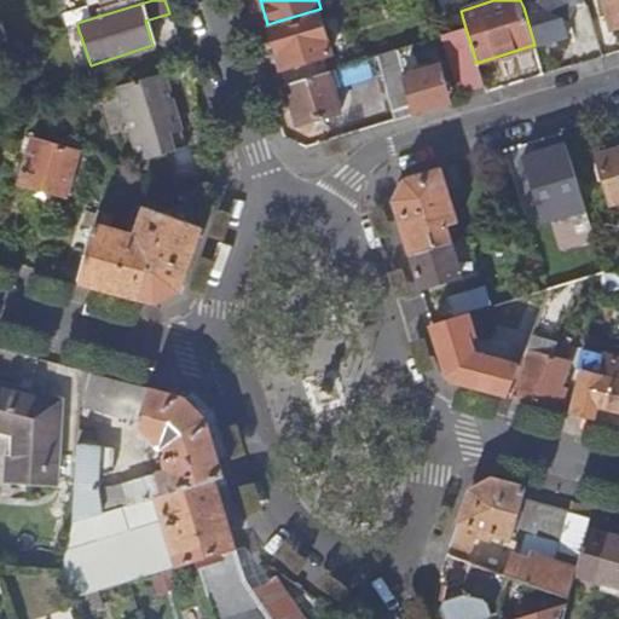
[(572,0),(538,0),(537,4),(524,7),(534,45),(567,34),(562,16),(568,1),(572,0)]
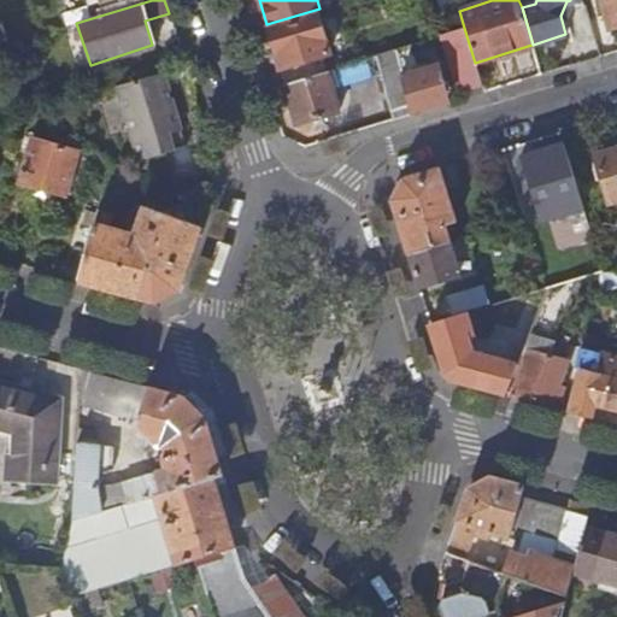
[(560,16),(565,34),(571,31),(566,16),(571,6),(582,3),(581,0),(570,0),(566,1),(560,16)]
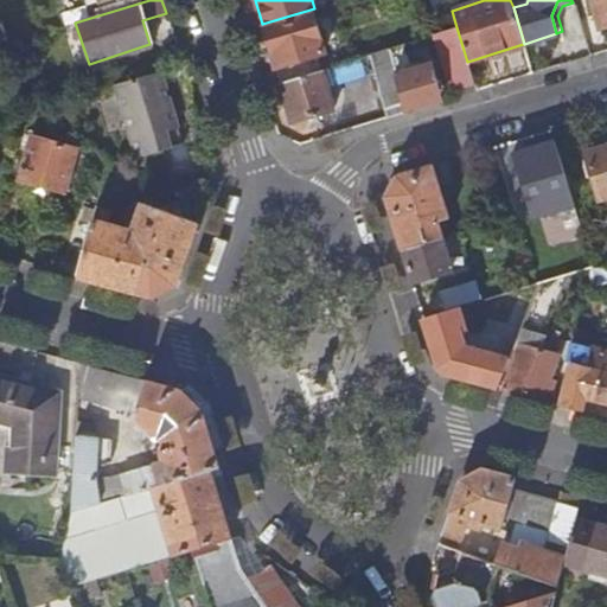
[(606,0),(590,0),(600,27),(606,25),(606,0)]
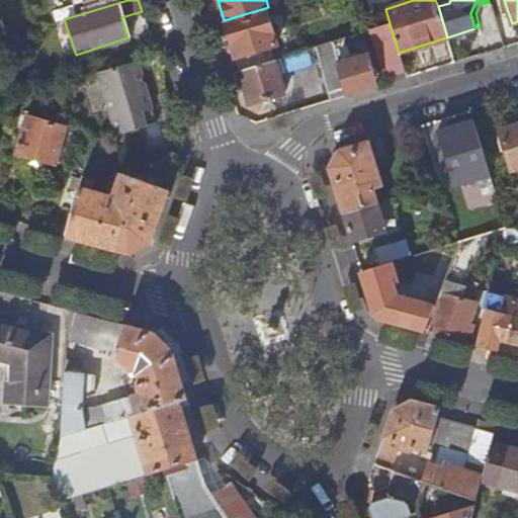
[(226,24),(239,70),(271,60),(268,48),(276,46),(266,11),(226,24)]
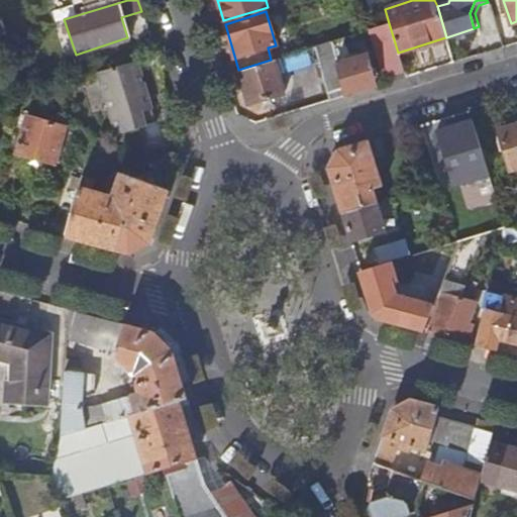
[(384,78),(404,72),(398,53),(389,23),(369,29),(384,78)]
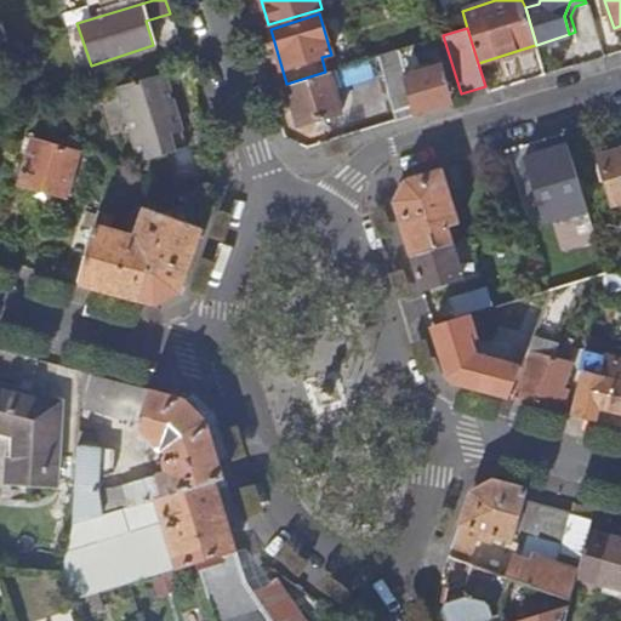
[(404,47),(411,68),(428,62),(421,43),(404,47)]
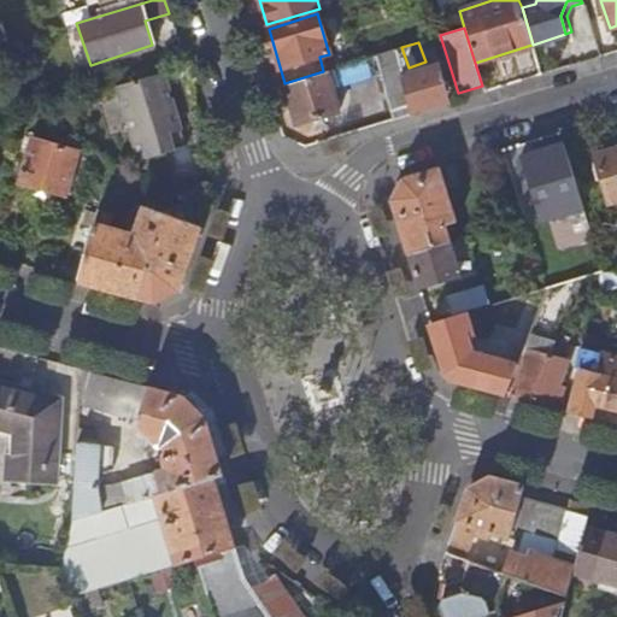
[(394,119),(411,113),(401,76),(395,50),(377,54),(394,119)]
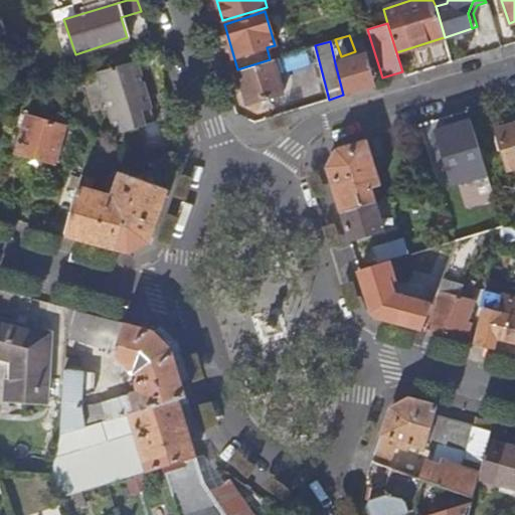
[(282,70),(319,59),(315,45),(278,56),(280,63),(282,70)]
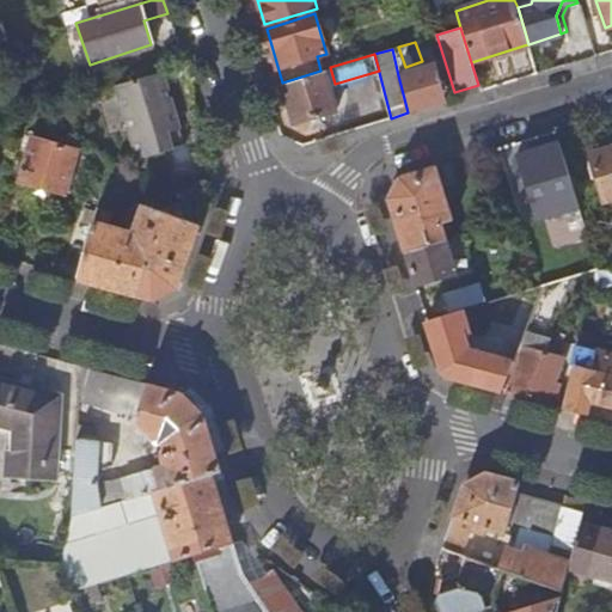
[(408,112),(445,102),(435,63),(398,75),(408,112)]
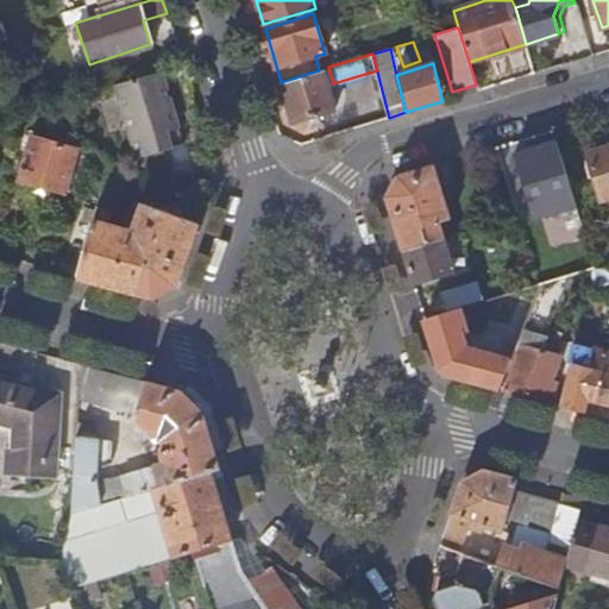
[(331,75),(328,67),(319,70),(281,82),(280,82),(292,123),(334,110),(325,76),(331,75)]
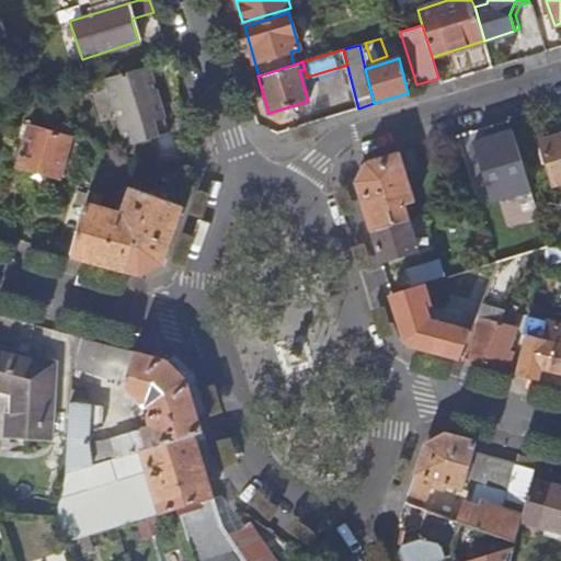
[(124,145),(167,134),(146,65),(102,78),(124,145)]
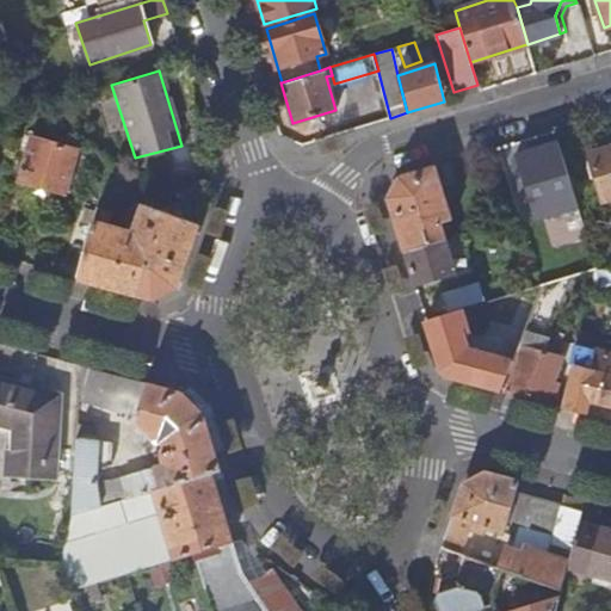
[(62,192),(74,148),(29,136),(18,180),(62,192)]
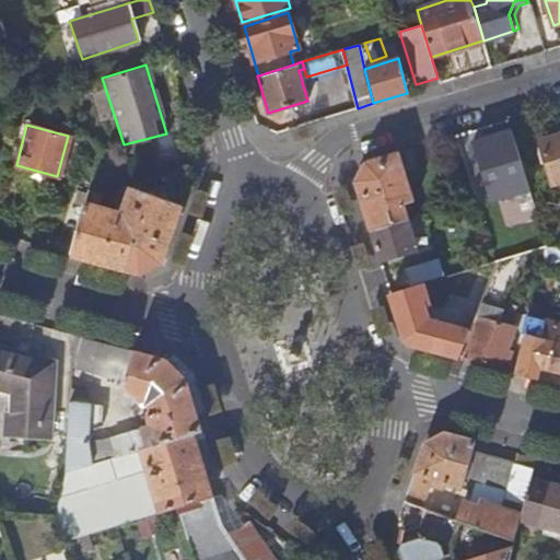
[(524,172),(511,129),(473,141),(485,184),(524,172)]
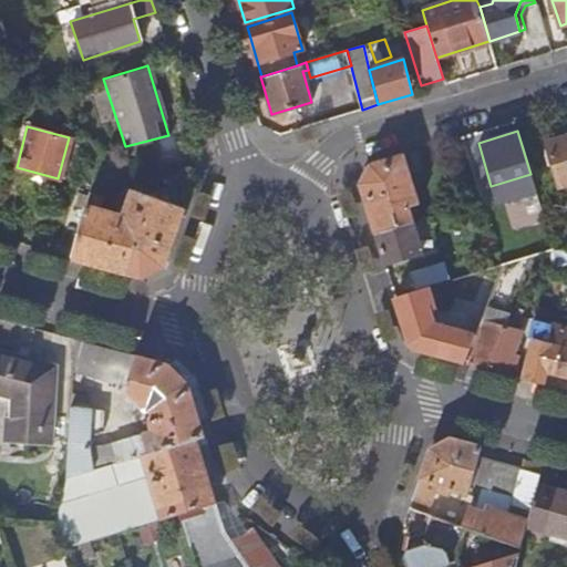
[(566,182),(566,136),(546,143),(559,185),(566,182)]
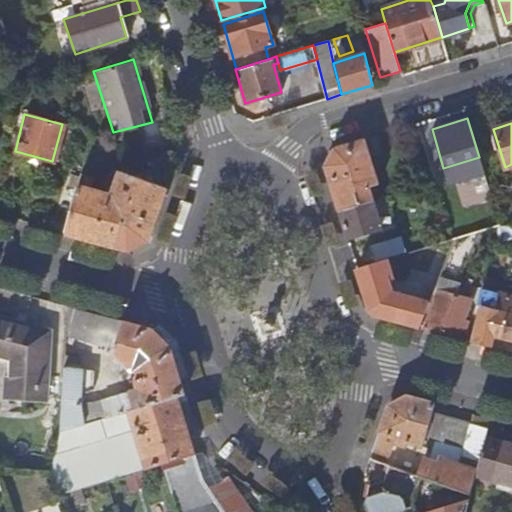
[(339,211),(372,201),(369,187),(377,185),(363,139),(334,148),(324,165),(339,211)]
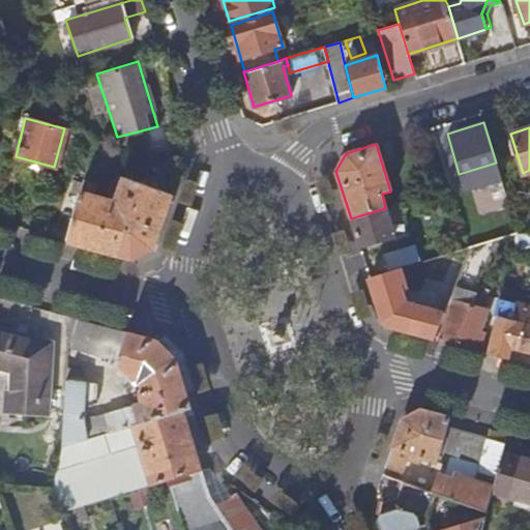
[(122,177),(133,181),(137,169),(106,157),(101,170),(122,177)]
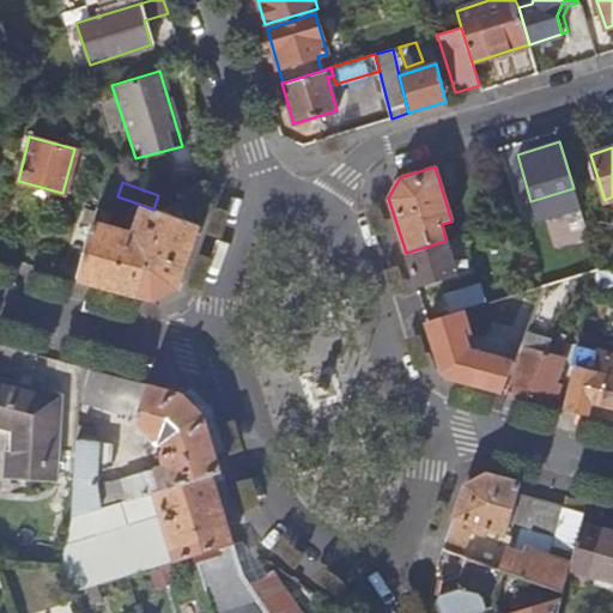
[(152,298),(174,289),(196,224),(153,210),(141,205),(133,237),(104,228),(109,212),(96,207),(78,278),(152,298)]
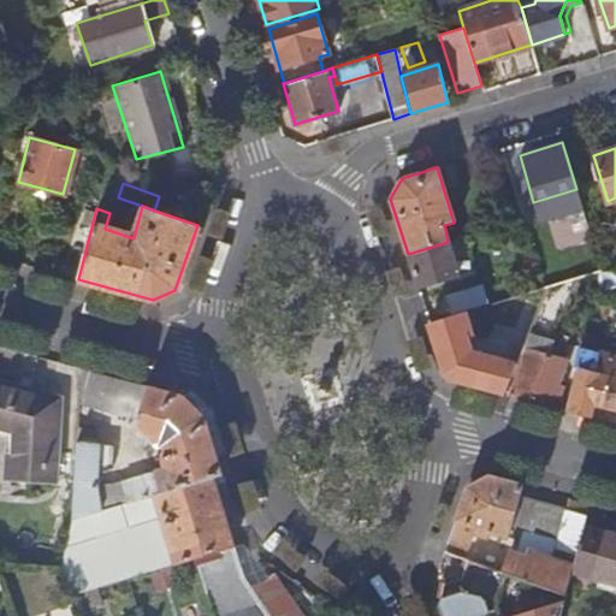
[(418,288),(458,274),(448,242),(408,254),(418,288)]
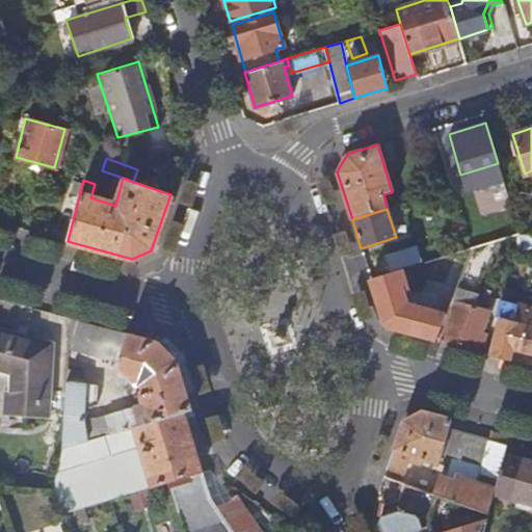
[(531,233),(519,234),(515,245),(531,246),(531,233)]
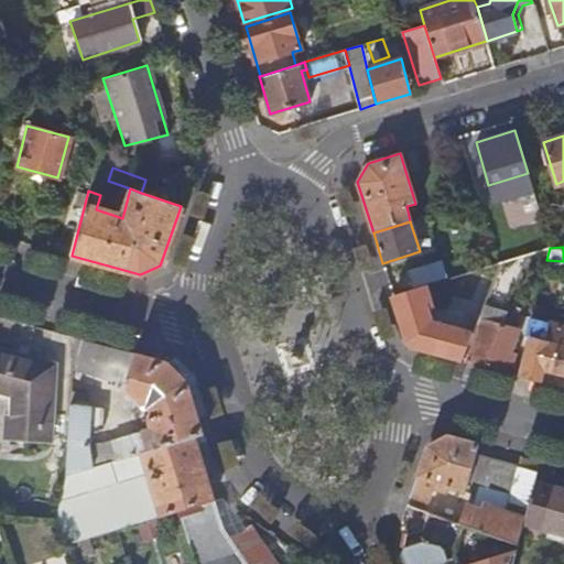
[(528,255),(501,262),(496,275),(486,301),(484,306),(505,311),(528,255)]
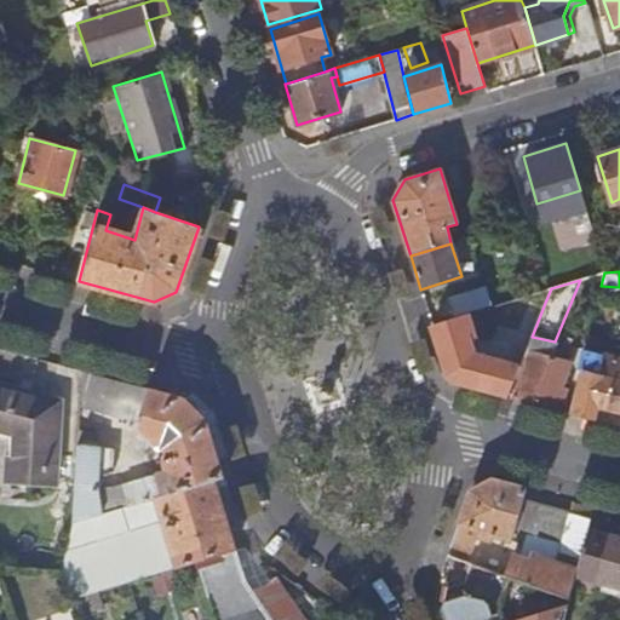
[(491,304),(484,286),(448,297),(454,316),(491,304)]
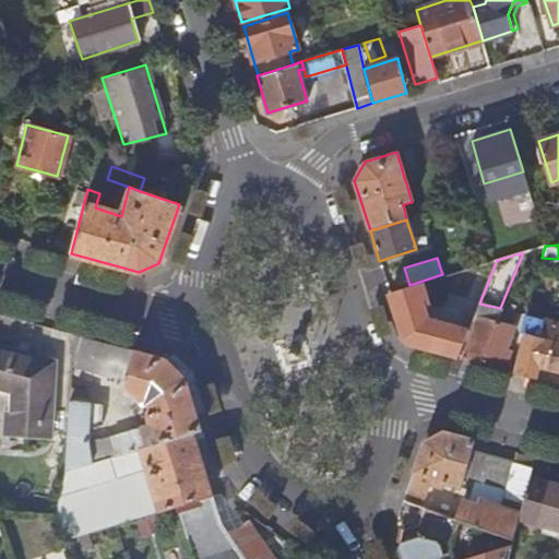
[(485,275),(491,273),(497,260),(492,260),(480,264),(485,275)]
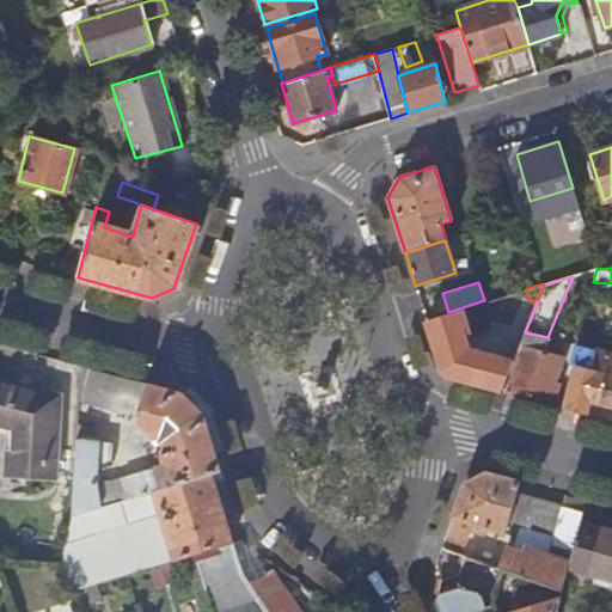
[(483,308),(427,325),(439,362),(501,344),(499,337),(494,340),(483,308)]
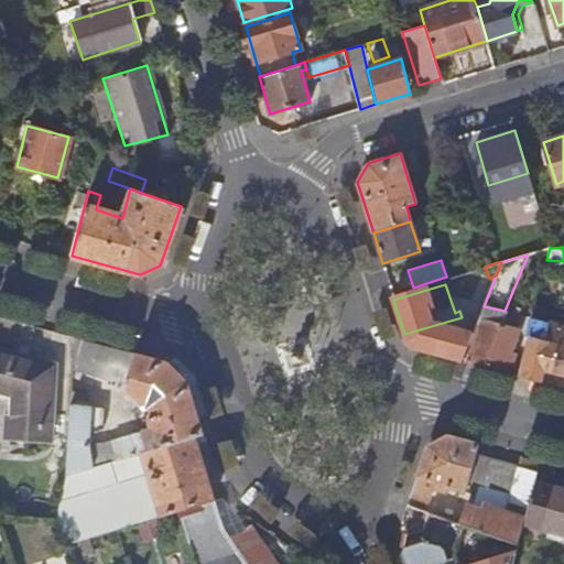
[(484,306),(486,301),(470,295),(456,334),(470,339),(484,306)]
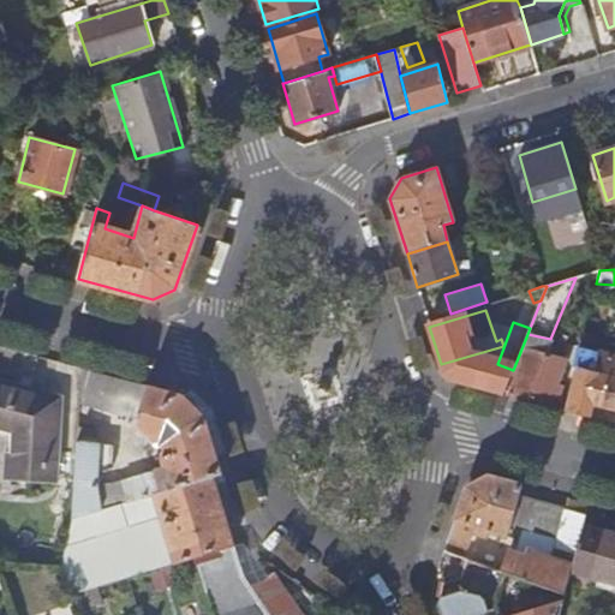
[(587,348),(614,356),(614,334),(613,334),(609,346),(590,340),(587,348)]
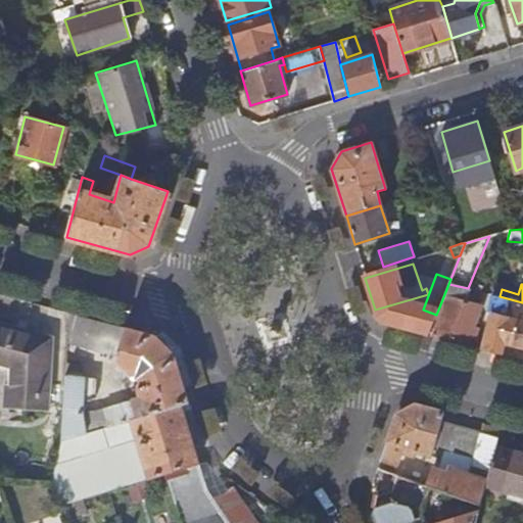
[(520,347),(522,347),(522,302),(500,296),(492,295),(487,313),(491,314),(481,348),(517,358),(520,347)]
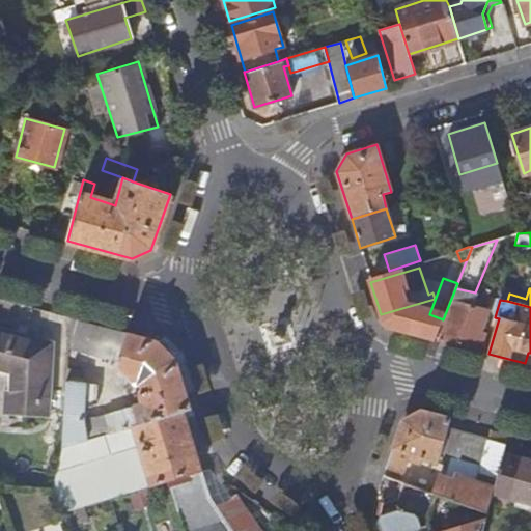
[(453,301),(439,340),(478,351),(484,333),(481,332),(488,310),(453,301)]
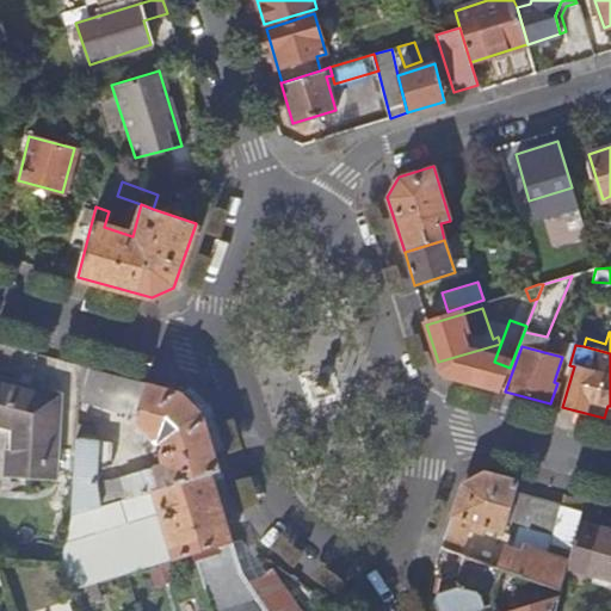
[(112,412),(134,418),(143,381),(123,375),(112,412)]
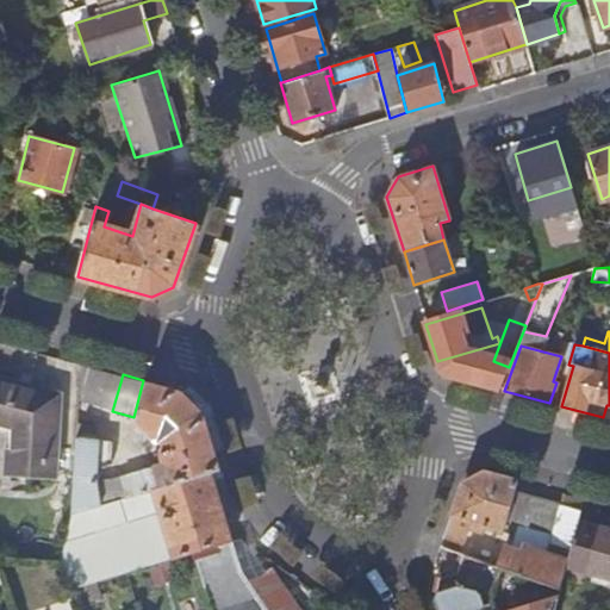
[(51,468),(55,392),(47,391),(6,381),(0,379),(0,421),(12,424),(10,466),(51,468)]
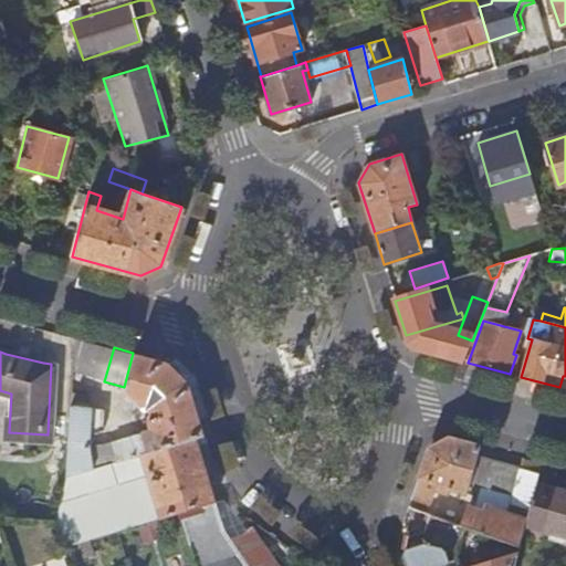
[(108,463),(192,438),(203,435),(188,381),(169,363),(133,353),(124,387),(124,390),(144,408),(146,413),(140,416),(143,422),(148,420),(150,428),(105,441),(98,451),(103,464),(108,463)]
